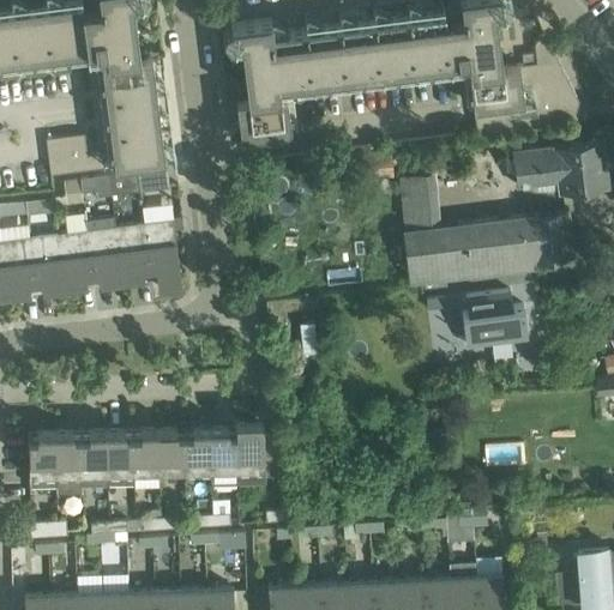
[(46,0),(47,6),(0,12),(0,62),(52,56),(53,58),(89,53),(88,50),(106,48),(107,61),(102,62),(114,167),(164,161),(151,56),(139,58),(133,2),(140,1),(139,0),(97,0),(61,5),(61,1),(59,0),(46,0)]
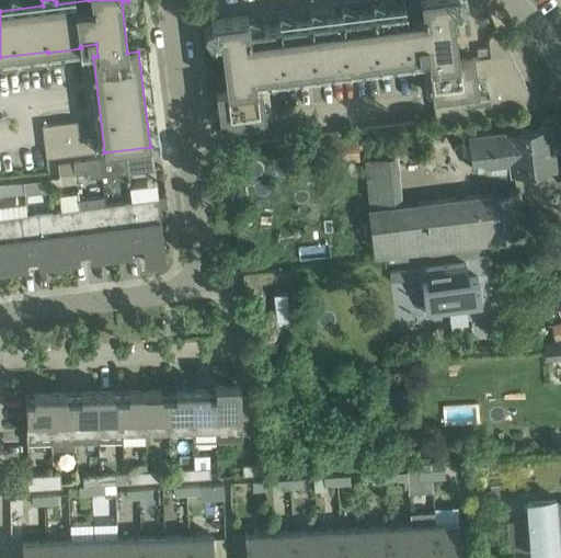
[(220,41),(226,91),(216,92),(219,125),(265,120),(262,87),(256,87),(255,77),(412,57),(412,55),(427,53),(436,122),(536,110),(502,38),(501,37),(500,36),(497,36),(496,35),(493,35),(492,36),(490,37),(490,38),(489,40),(488,41),(488,42),(488,43),(489,49),(490,58),(478,59),(458,63),(453,12),(459,11),(457,0),(420,0),(421,10),(249,31),(248,19),(210,23),(213,42),(220,41)]
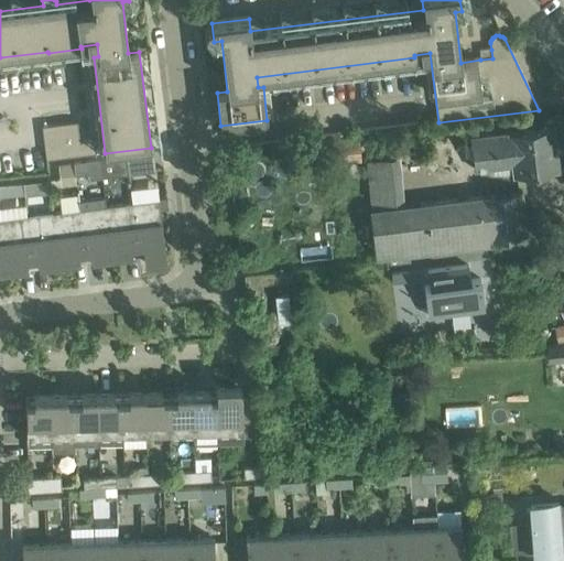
[(491,50),(479,52),(480,60),(492,58),(491,50)]
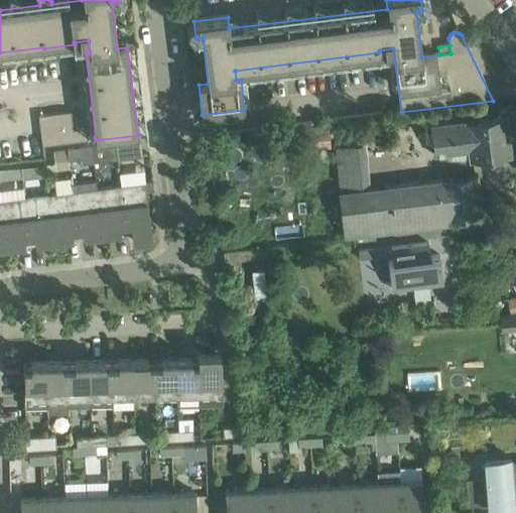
[(88,141),(86,129),(73,131),(71,113),(38,117),(42,147),(88,141)]
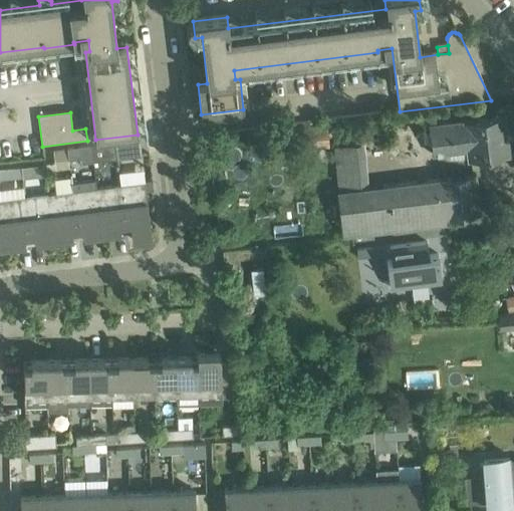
[(484,119),(429,126),(429,131),(432,153),(432,157),(450,155),(467,153),(468,160),(468,162),(489,160),(509,157),(504,117),(498,118),(484,119)]
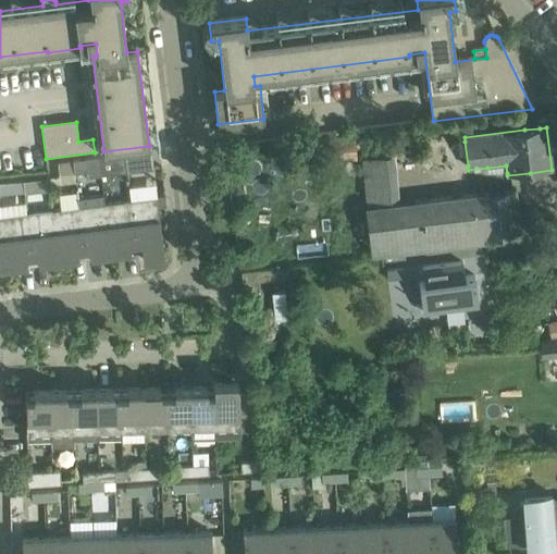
[(153,171),(151,152),(124,156),(127,173),(153,171)]
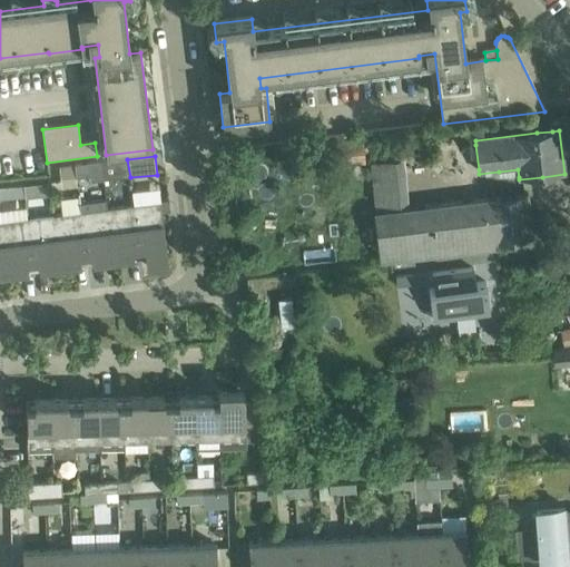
[(127,159),(115,160),(117,179),(130,177),(127,159)]
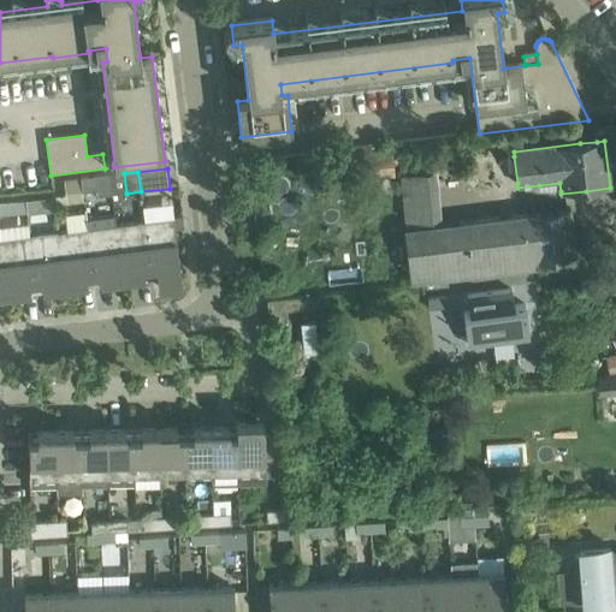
[(545,214),(440,227),(436,176),(400,180),(408,261),(412,285),(533,269),(533,263),(575,259),(569,211),(545,214)]
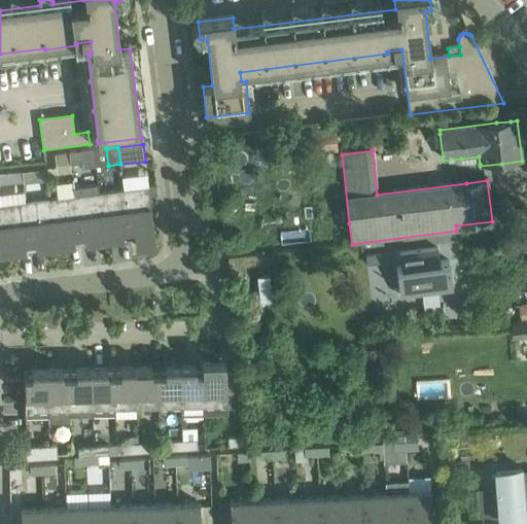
[(80,152),(69,153),(70,166),(82,165),(80,152)]
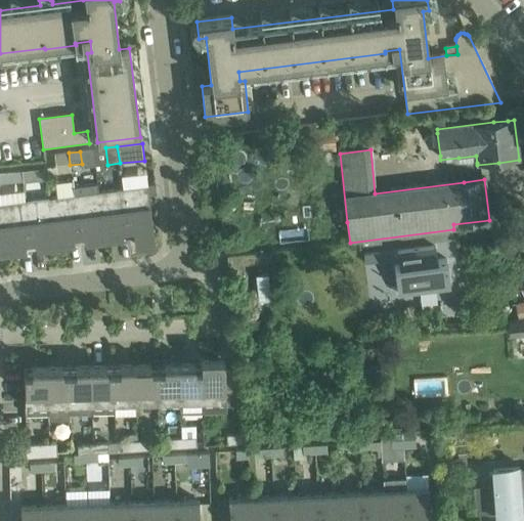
[(69,153),(54,155),(56,176),(71,174),(70,165),(69,153)]
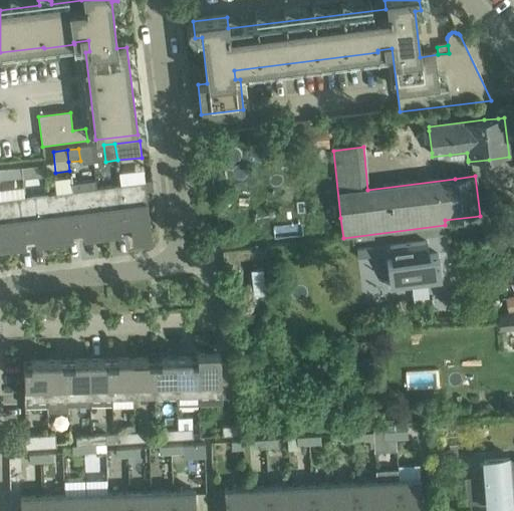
[(22,181),(32,180),(31,168),(20,169),(20,170),(21,179),(22,181)]
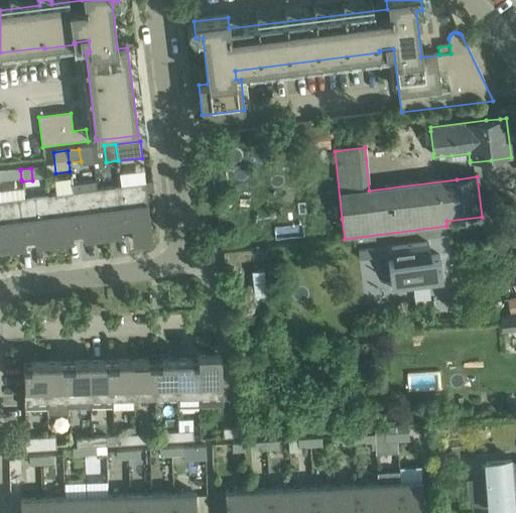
[(0,180),(13,180),(12,170),(0,170),(0,180)]
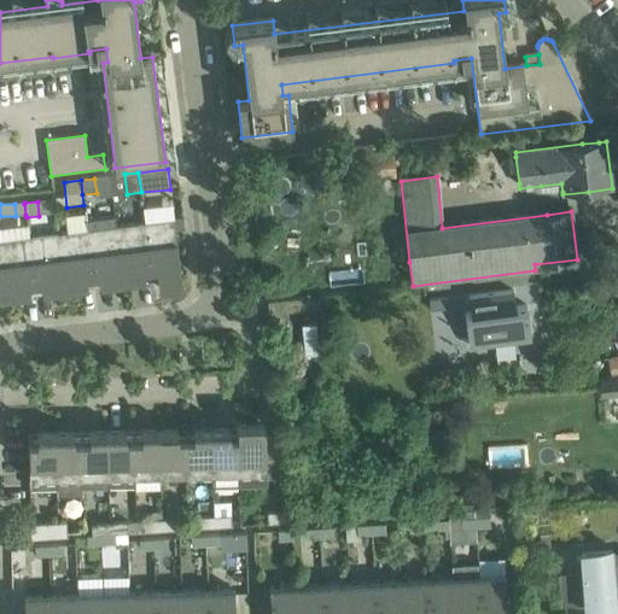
[(86,212),(86,216),(85,216),(94,286),(99,286),(99,287),(123,284),(116,228),(105,229),(103,210),(86,212)]
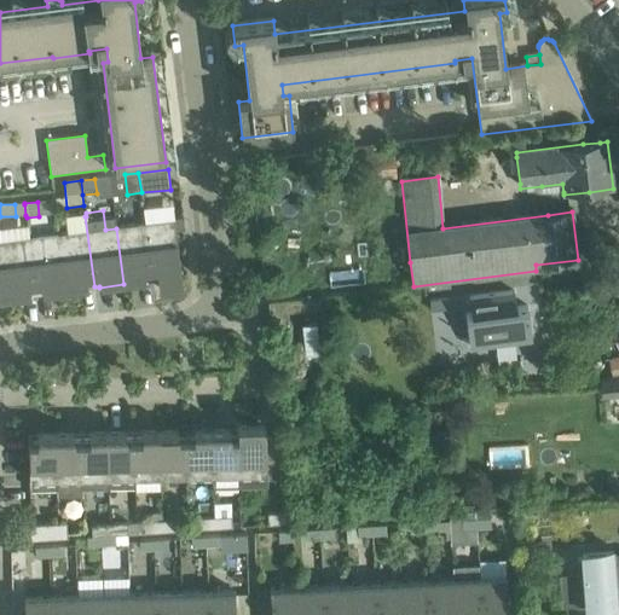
[(65,218),(67,235),(58,235),(65,291),(88,289),(88,288),(94,286),(85,216),(65,218)]
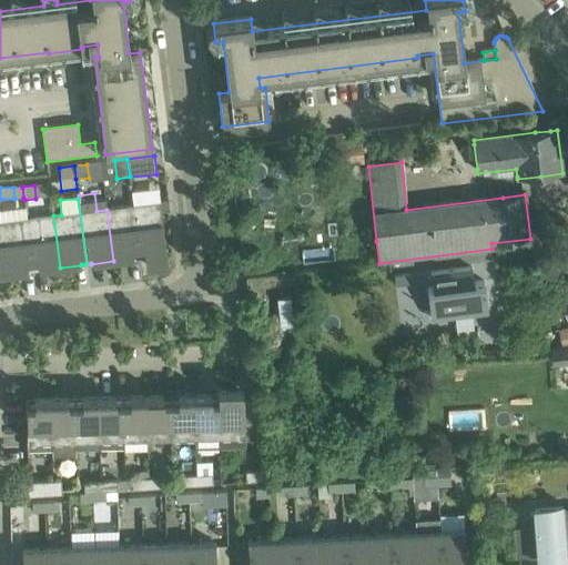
[(160,203),(138,205),(133,207),(139,256),(144,256),(145,268),(168,264),(160,203)]
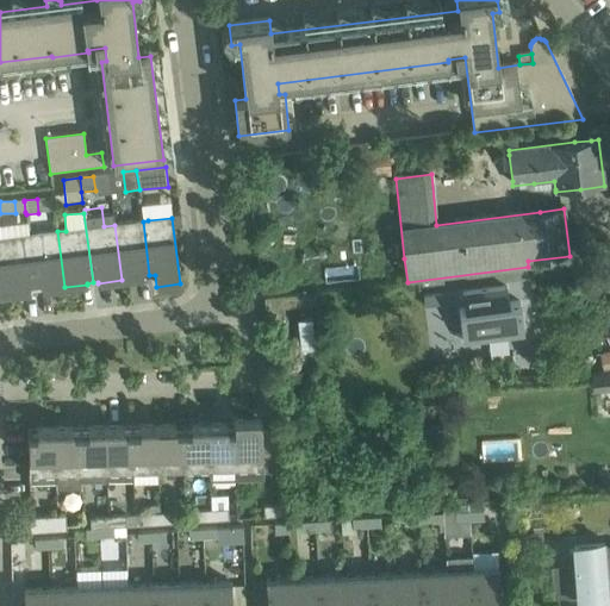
[(149,275),(143,222),(114,225),(122,280),(143,277),(143,276),(149,275)]
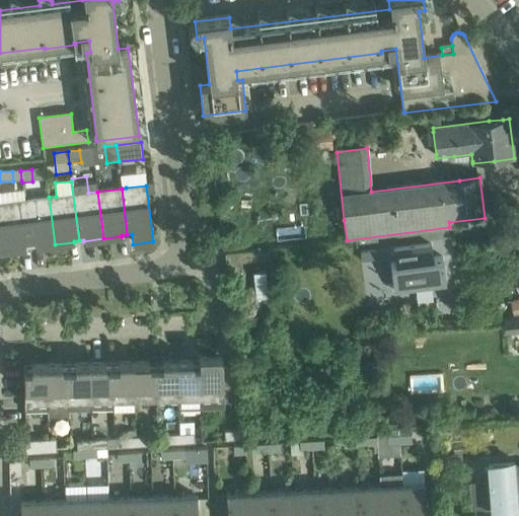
[(55,244),(49,197),(24,200),(30,246),(35,246),(35,247),(55,244)]
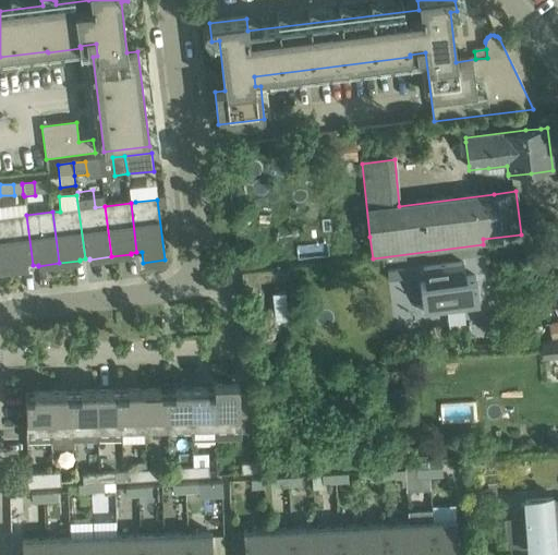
[(33,265),(26,215),(1,218),(7,269),(27,267),(27,266),(33,265)]
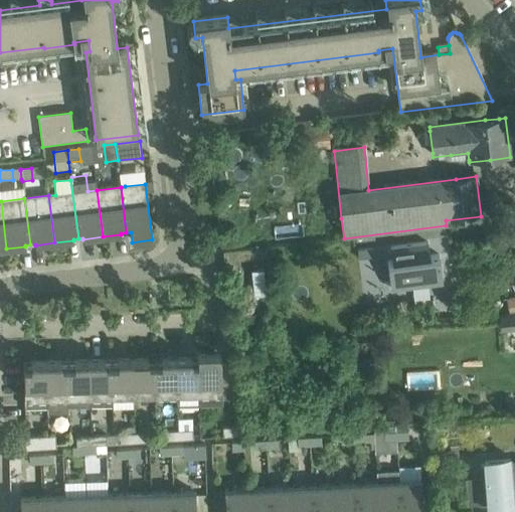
[(392,263),(386,263),(389,291),(443,285),(439,257),(430,259),(427,244),(390,249),(392,263)]
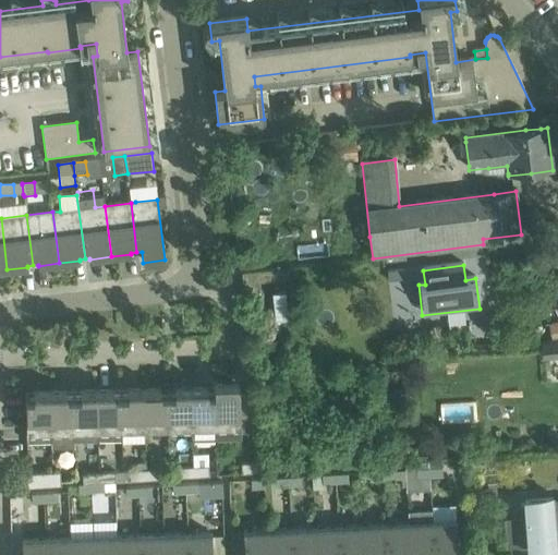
[(401,272),(387,274),(389,288),(403,286),(401,272)]
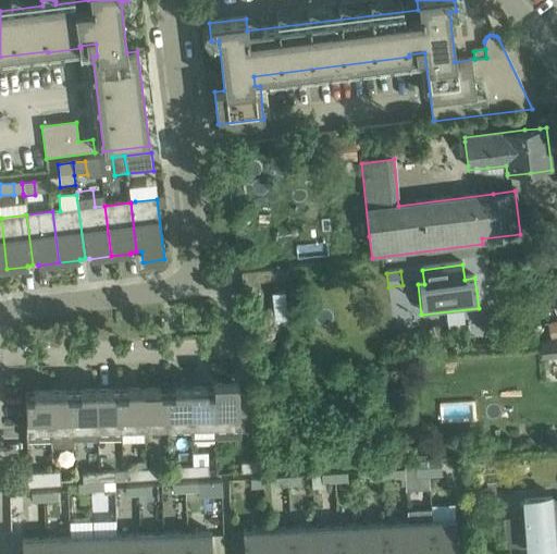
[(286,293),(272,295),(274,322),(288,320),(286,293)]
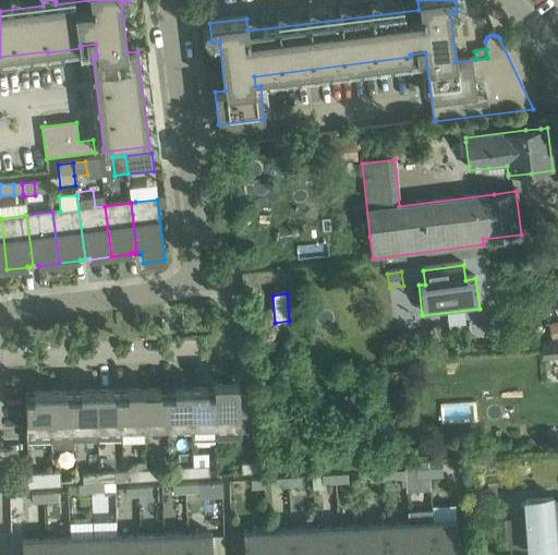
[(533,328),(516,330),(517,345),(534,342),(533,328)]
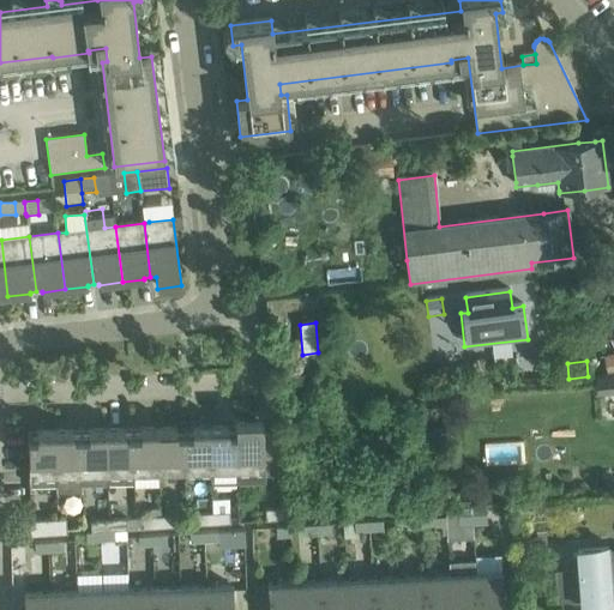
[(597,378),(599,396),(613,394),(613,373),(609,375),(597,378)]
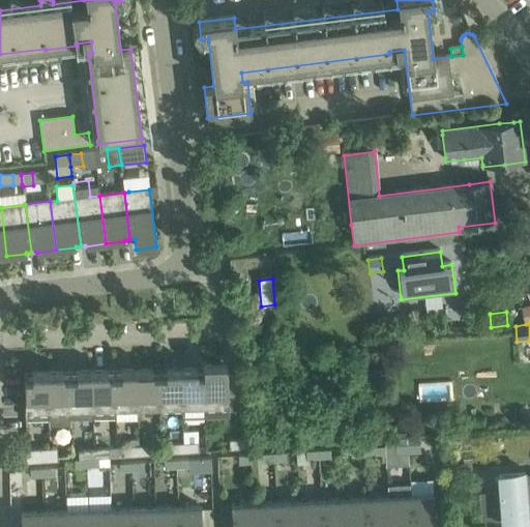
[(203,363),(203,369),(204,369),(205,418),(229,418),(229,412),(244,412),(241,379),(227,379),(226,362),(203,363)]
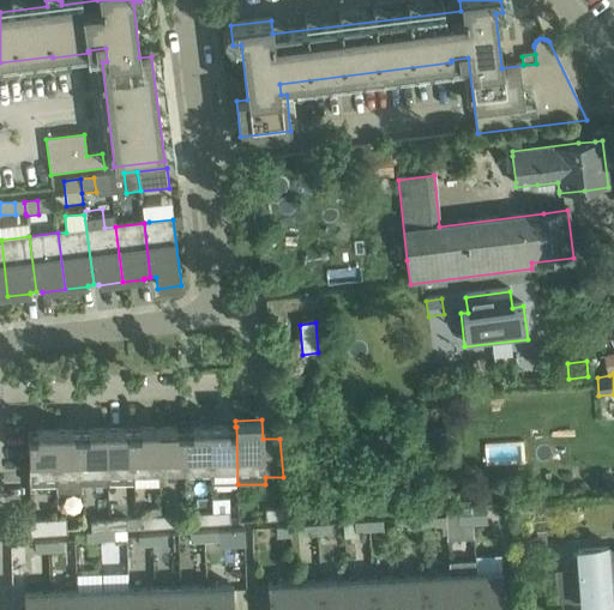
[(228,428),(210,428),(210,438),(211,471),(211,485),(238,484),(236,427),(235,427),(235,429),(228,429),(228,428)]
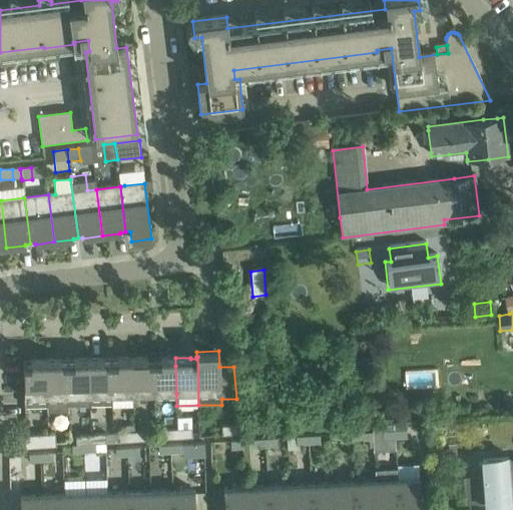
[(159,359),(159,360),(154,360),(154,366),(155,395),(176,394),(175,366),(175,358),(159,359)]
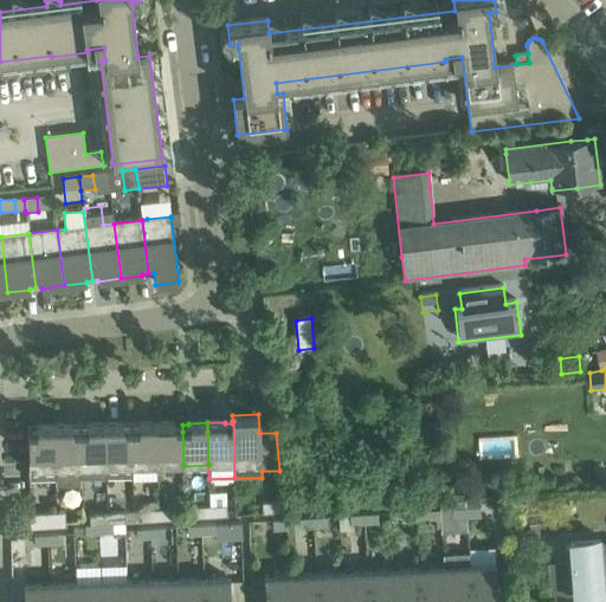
[(137,425),(137,426),(130,426),(130,434),(131,467),(158,467),(156,433),(156,424),(137,425)]
